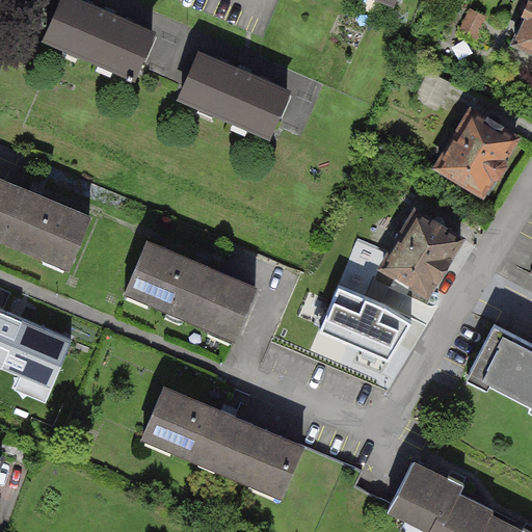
[(159,29),(91,0),(59,0),(42,42),(136,82),(159,29)]
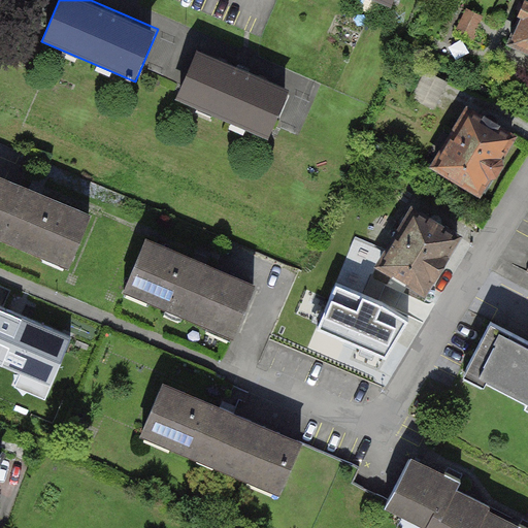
[(527,52),(527,0),(507,42),(527,52)]
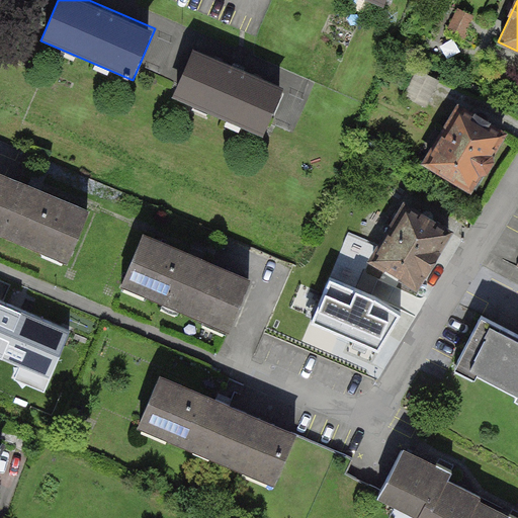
[(288,87),(190,45),(170,91),(268,134),(288,87)]
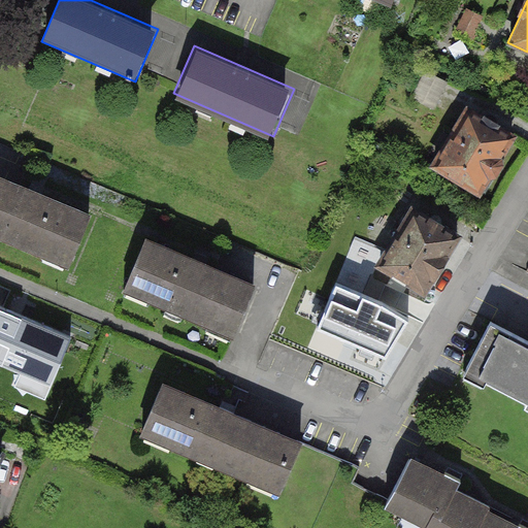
[(481,197),(518,134),(467,104),(430,167),(481,197)]
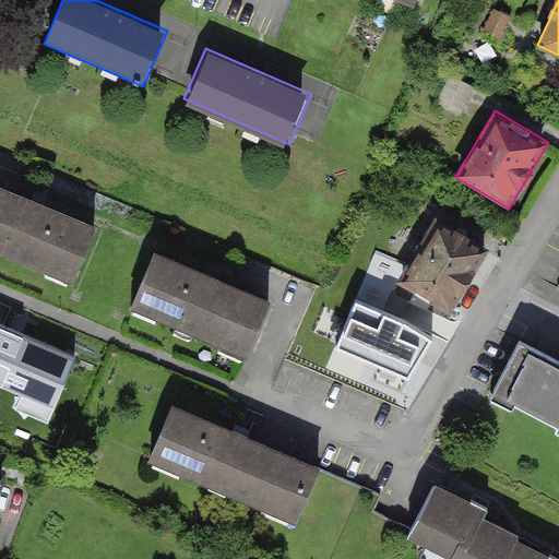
[(107,227),(0,182),(0,251),(82,286),(107,227)]
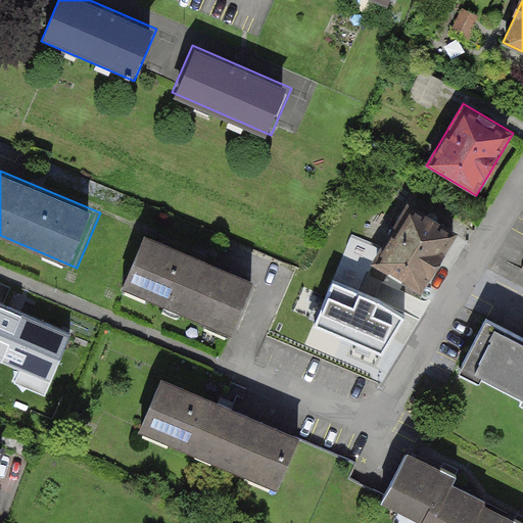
[(421,293),(458,231),(408,201),(371,265),(421,293)]
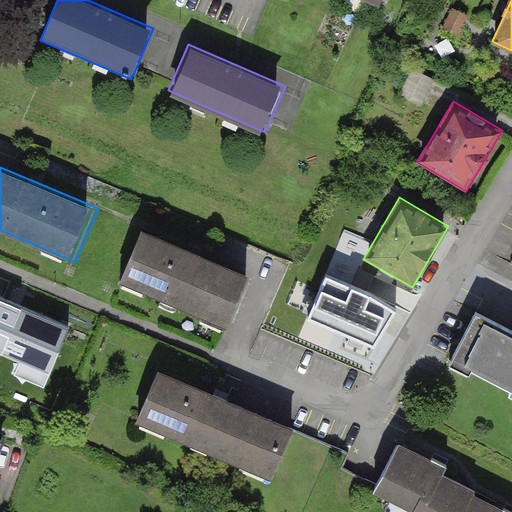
[(146,231),(124,284),(233,328),(255,275),(146,231)]
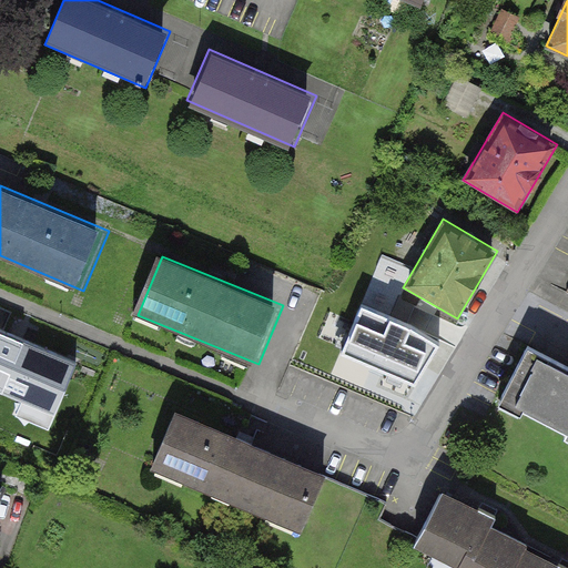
[(80,365),(0,332),(0,393),(16,399),(10,413),(52,430),(80,365)]
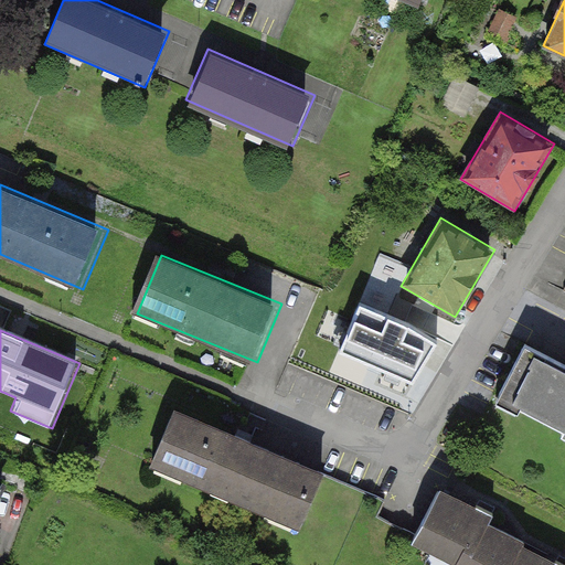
[(564,366),(524,348),(498,401),(564,434),(564,366)]
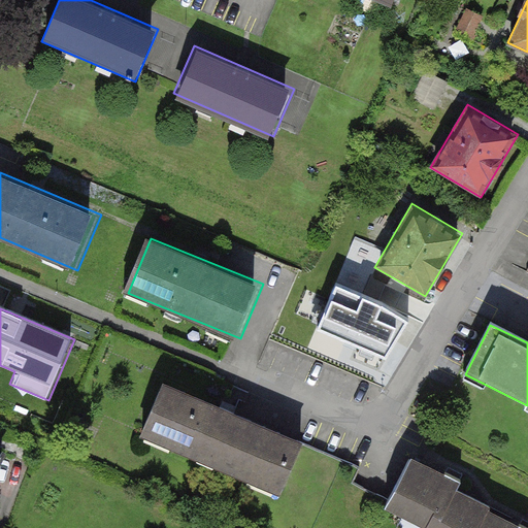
[(307,443),(163,384),(140,435),(286,496),(307,443)]
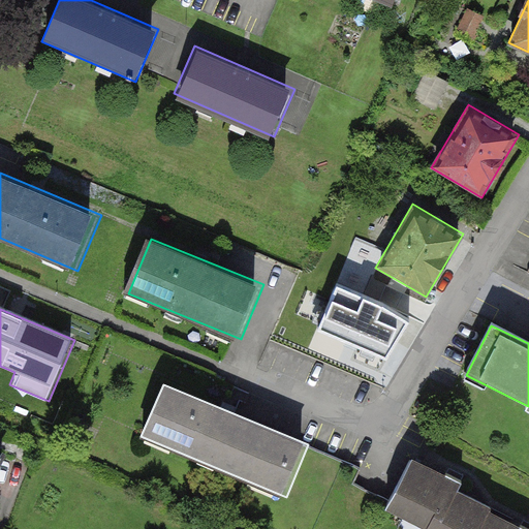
[(461,481),(411,456),(383,509),(421,528),(478,528),(490,507),(456,490),(461,481)]
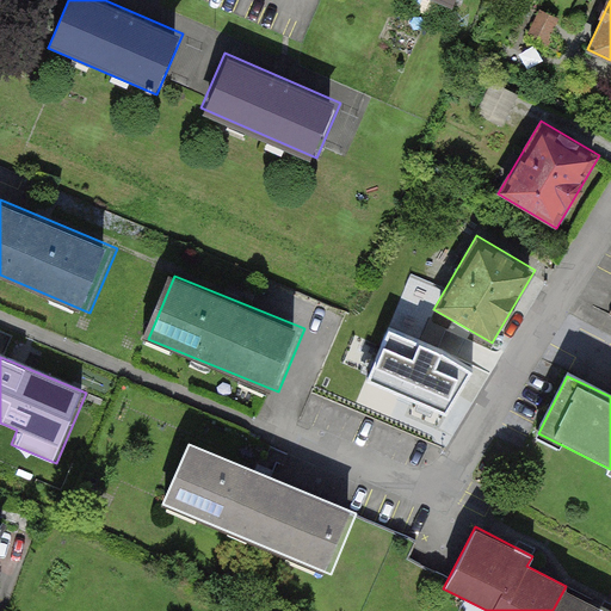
[(610,610),(566,588),(554,610),(610,610)]
